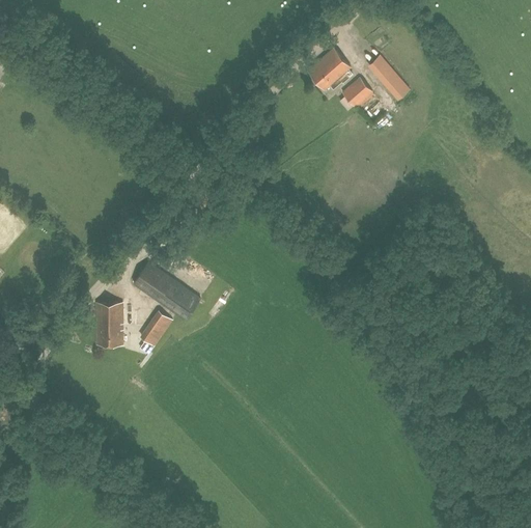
[(334,50),(308,72),(325,91),(330,87),(334,90),(342,83),(343,84),(353,76),(348,71),(351,70),(334,50)]
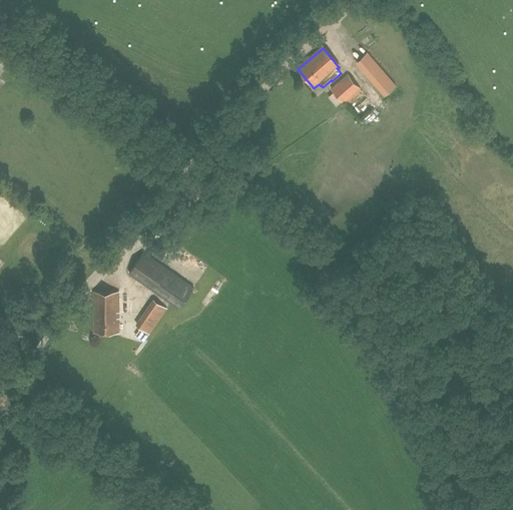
[(364,71),(374,63),(367,55),(358,64),(364,71)]
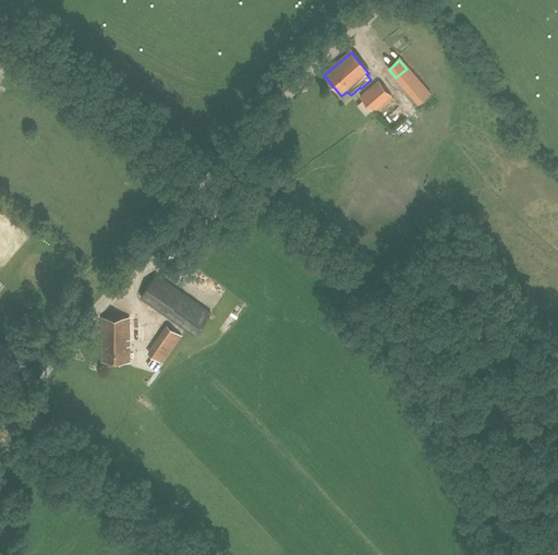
[(378,83),(360,99),(373,113),(391,98),(378,83)]
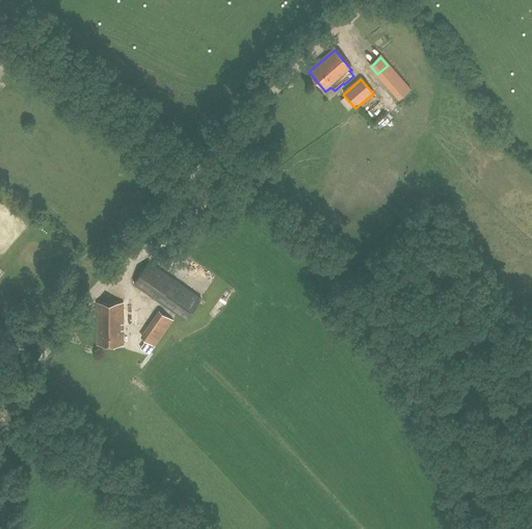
[(394,93),(400,101),(410,91),(403,84),(394,93)]
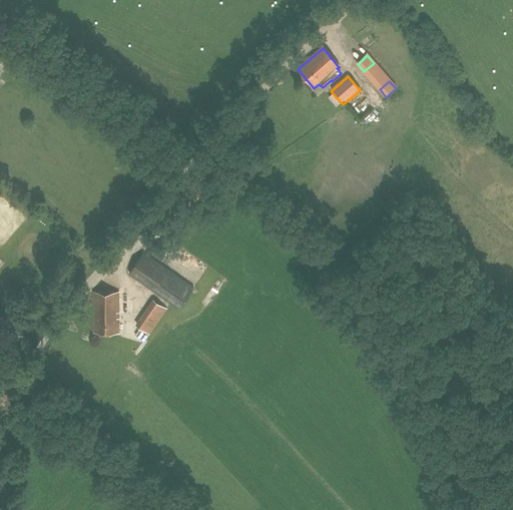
[(193,290),(144,255),(130,276),(179,310),(193,290)]
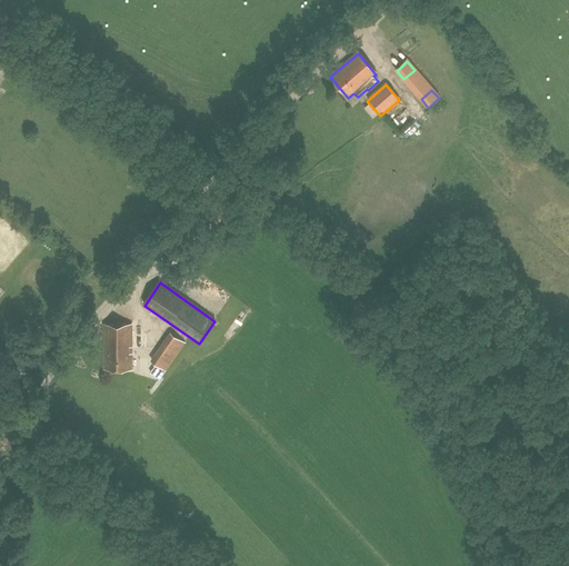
[(132,371),(131,327),(103,327),(105,371),(132,371)]
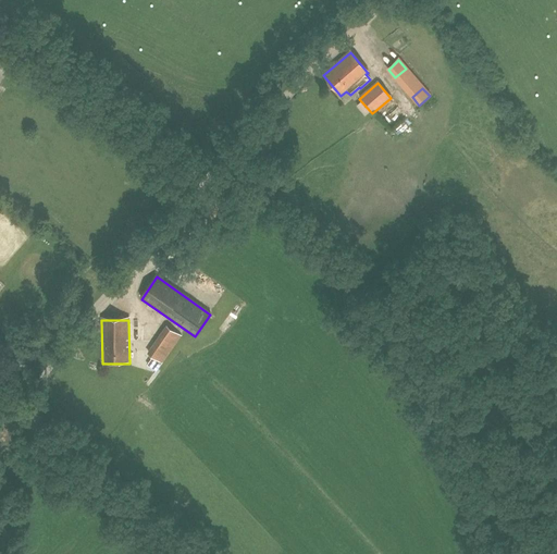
[(165,325),(149,355),(164,364),(181,334),(165,325)]
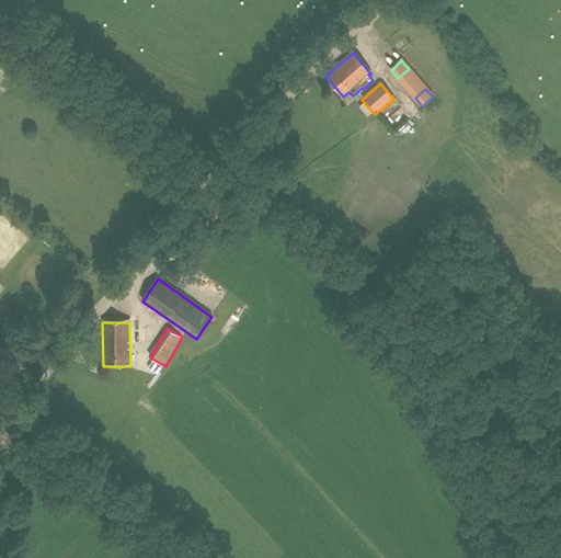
[(157,376),(163,367),(155,362),(148,369),(157,376)]
